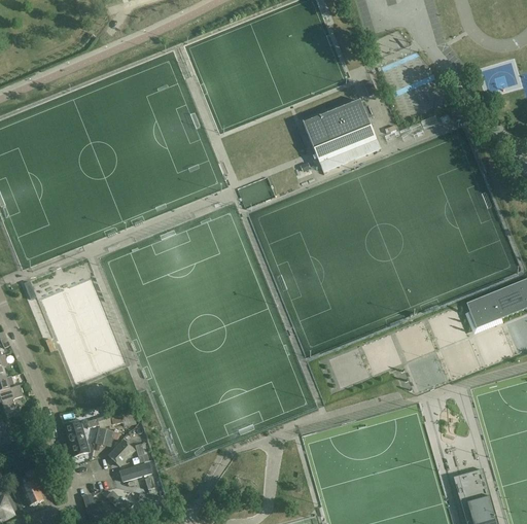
[(363,82),(369,96),(377,93),(372,79),(363,82)]
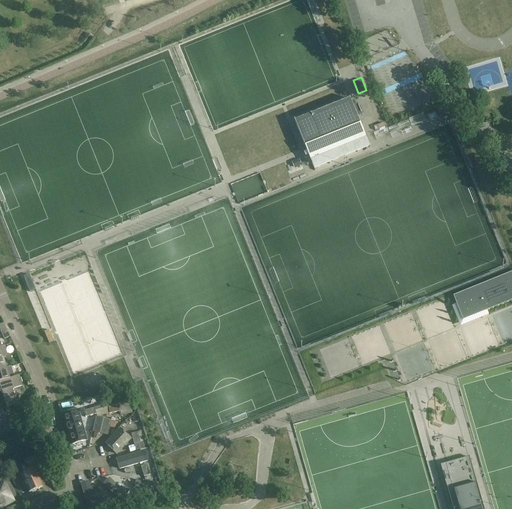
[(353,104),(350,96),(294,119),(305,146),(310,159),(311,158),(314,166),(338,156),(335,148),(342,146),(345,153),(369,144),(366,136),(358,115),(362,113),(357,102),(353,104)]
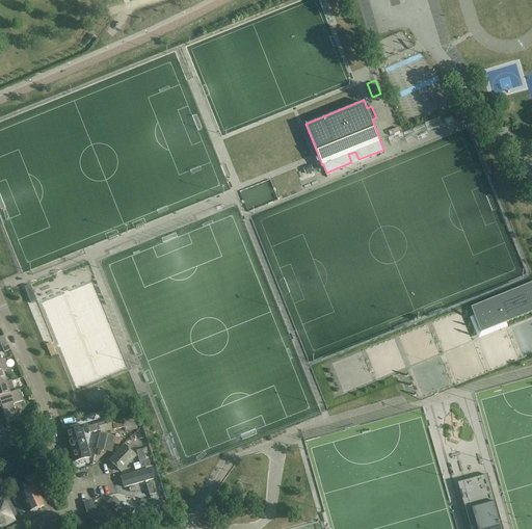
[(481,331),(531,309),(531,280),(471,306),(481,331)]
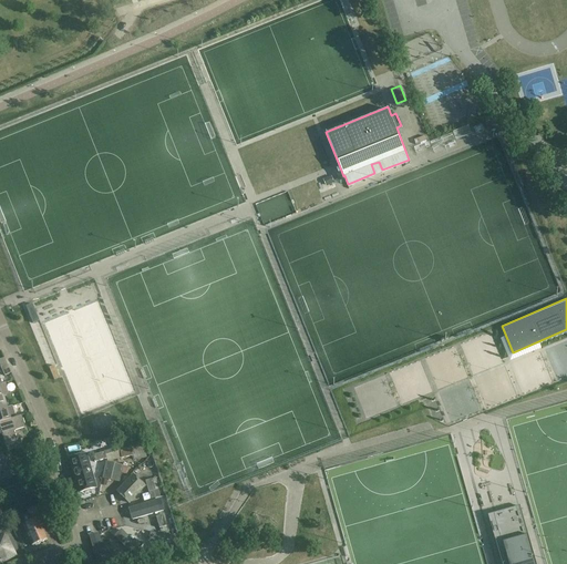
[(32,301),(27,304),(33,321),(40,318),(32,301)]
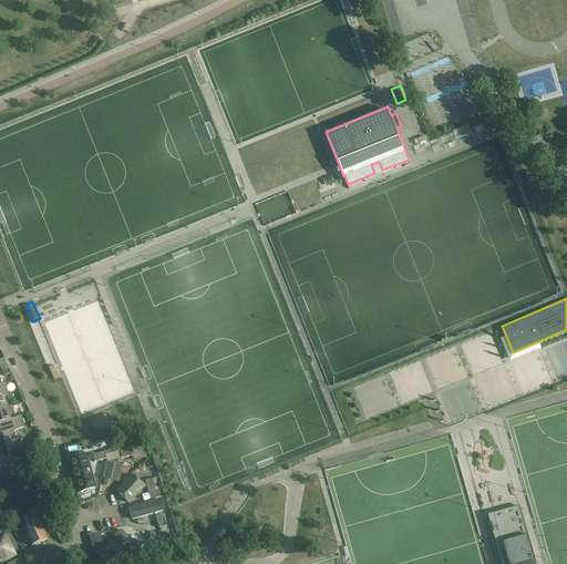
[(54,363),(49,366),(54,378),(60,376),(54,363)]
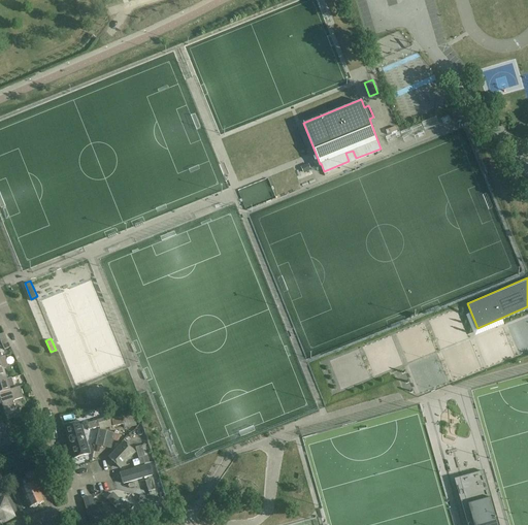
[(0,367),(3,367),(8,365),(5,354),(1,355),(0,355),(0,367)]
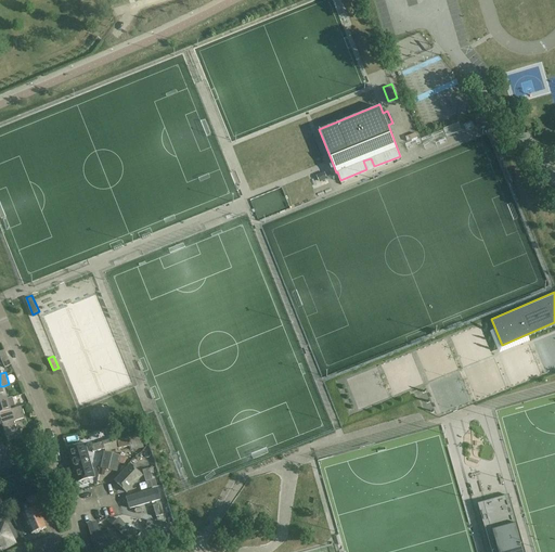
[(0,411),(11,408),(15,406),(12,395),(7,397),(0,398),(0,411)]
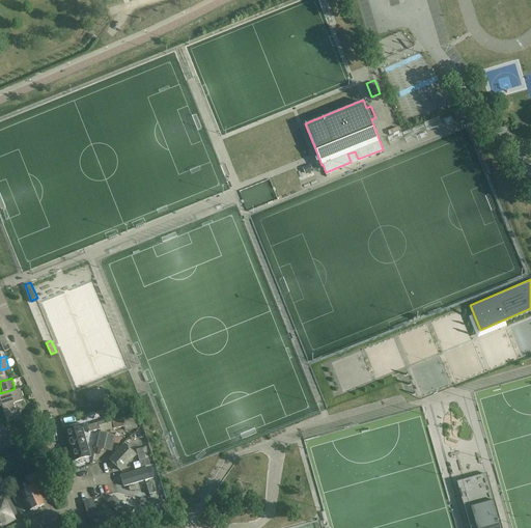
[(21,387),(15,388),(10,390),(0,393),(0,398),(5,416),(6,415),(16,412),(17,412),(14,401),(24,398),(21,387)]
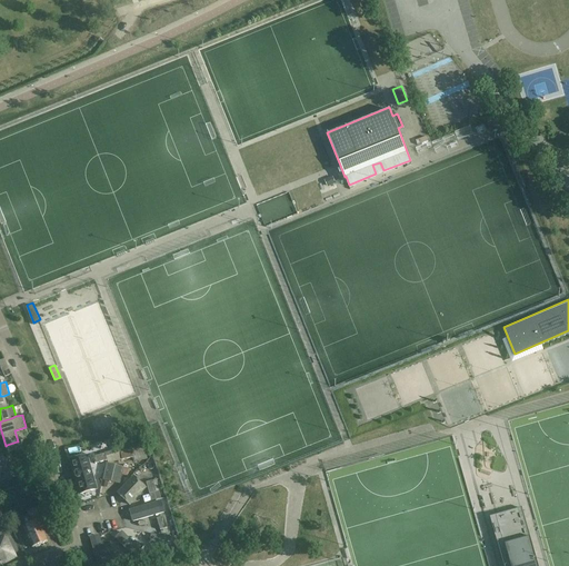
[(120,450),(128,448),(127,443),(122,444),(122,442),(128,440),(127,432),(109,436),(112,448),(115,452),(120,450)]
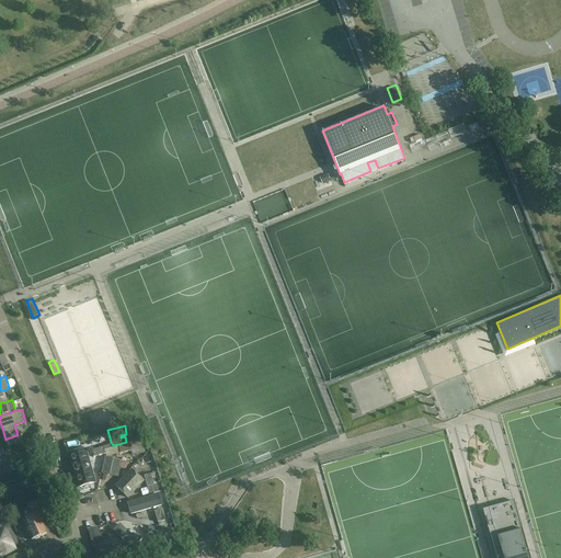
[(544,432),(547,451),(560,448),(560,435),(554,436),(551,431),(544,432)]
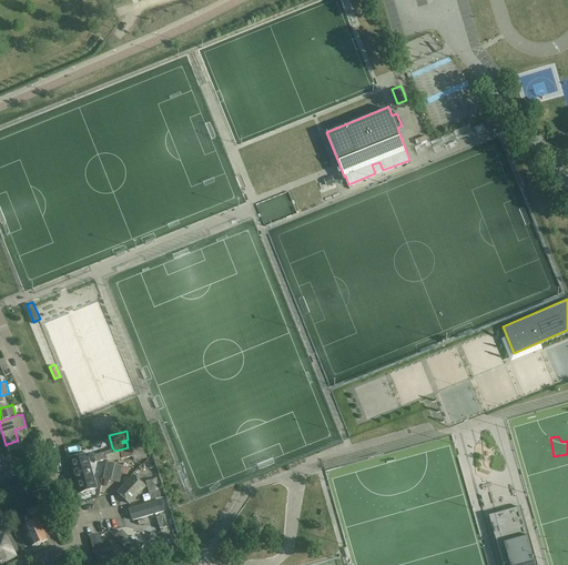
[(107,457),(105,450),(93,453),(95,461),(107,457)]
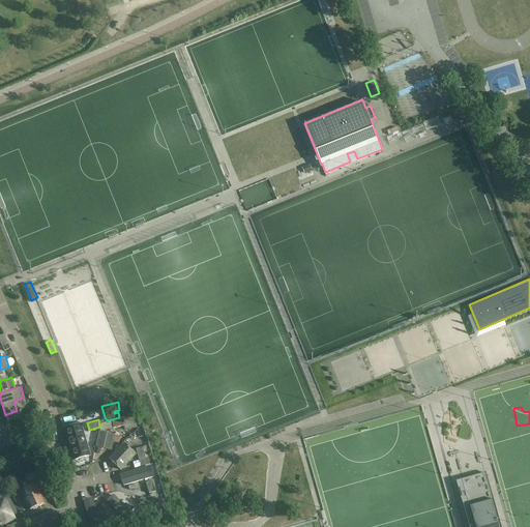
[(0,436),(10,431),(5,420),(0,422),(0,436)]
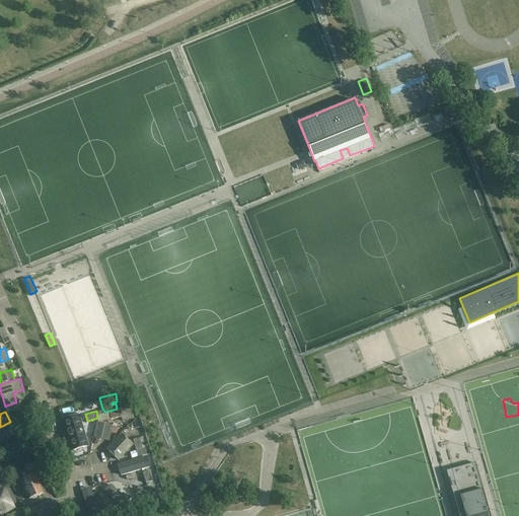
[(71,450),(89,445),(79,413),(62,418),(71,450)]
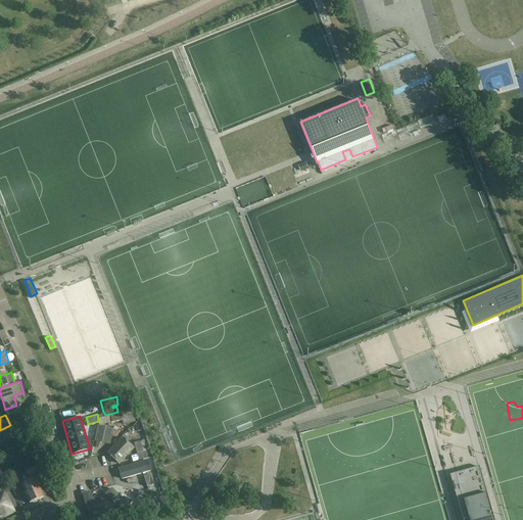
[(98,423),(94,438),(110,442),(111,434),(113,427),(98,423)]
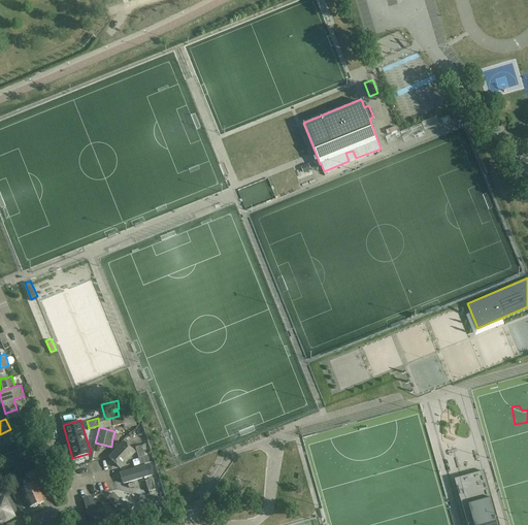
[(124,439),(108,455),(120,466),(135,451),(124,439)]
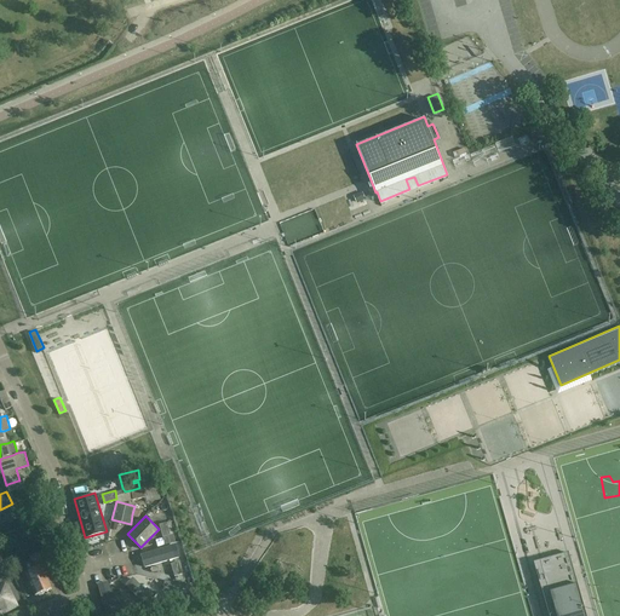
[(46,528),(58,523),(56,517),(44,522),(46,528)]
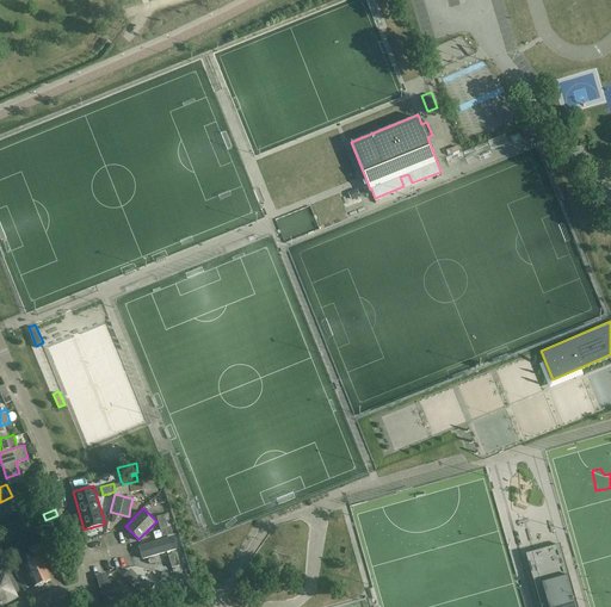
[(156,515),(160,527),(167,525),(164,513),(156,515)]
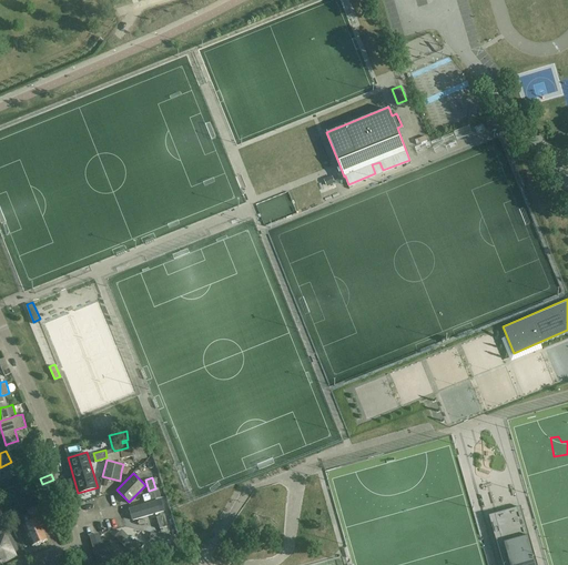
[(133,518),(163,510),(161,500),(130,507),(133,518)]
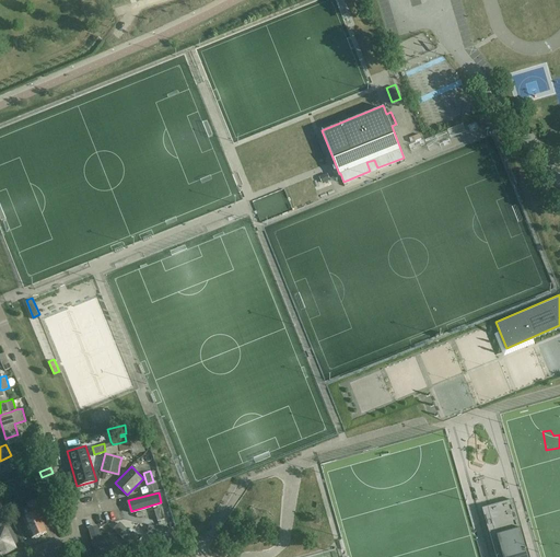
[(26,501),(31,512),(23,517),(32,536),(46,530),(38,512),(49,507),(43,494),(26,501)]
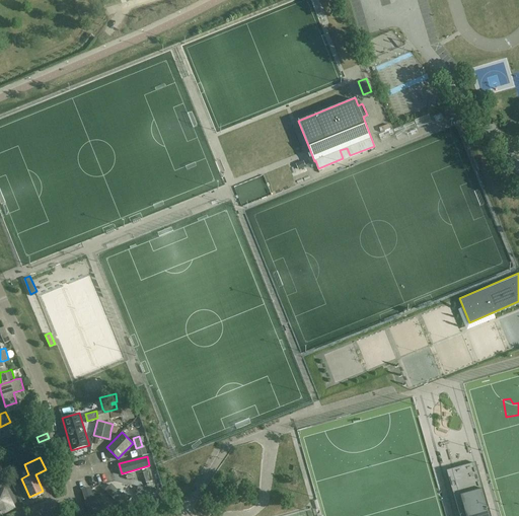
[(490,515),(474,460),(452,467),(465,515),(490,515)]
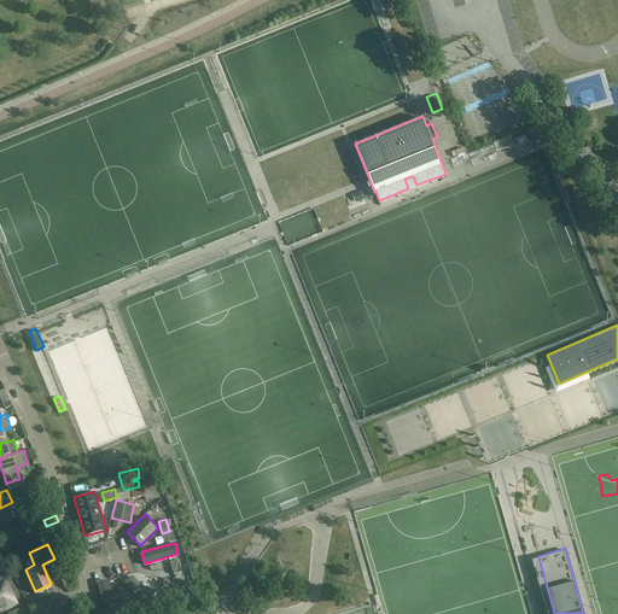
[(178,557),(170,560),(174,572),(182,569),(178,557)]
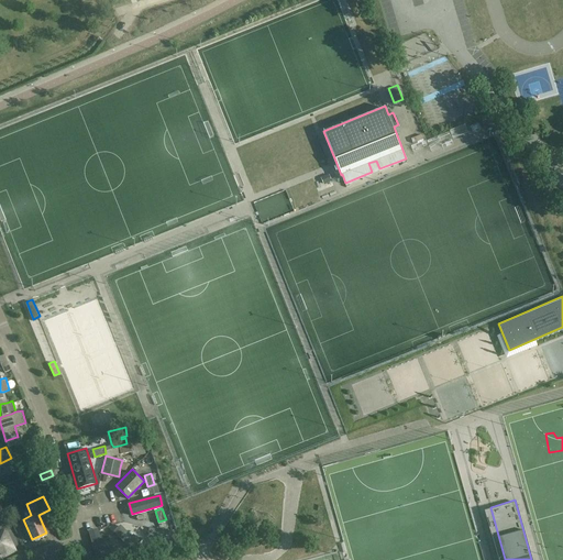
[(143,547),(139,542),(142,538),(138,533),(133,537),(121,524),(113,530),(135,553),(143,547)]
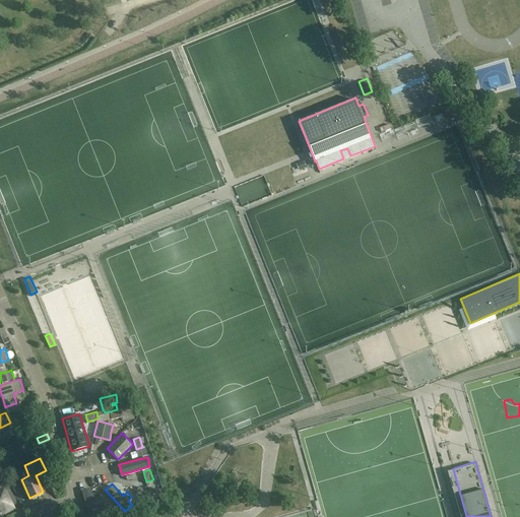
[(153,490),(138,486),(135,494),(150,499),(153,490)]
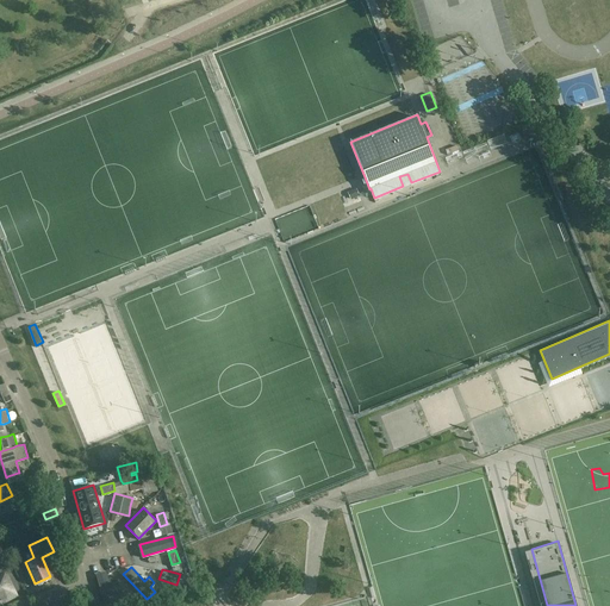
[(0,600),(14,593),(10,582),(5,573),(0,574),(0,600)]
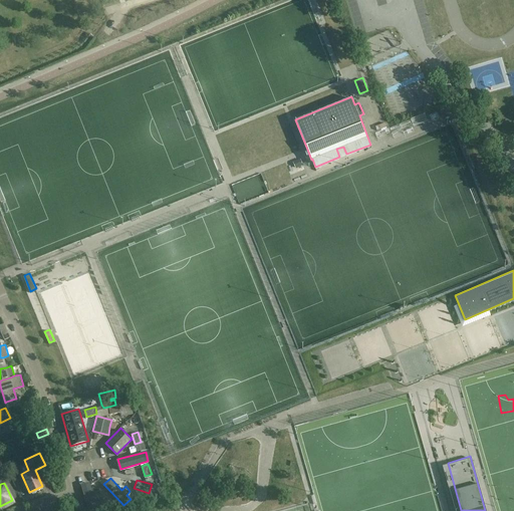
[(95,510),(96,510),(105,509),(99,485),(89,487),(95,510)]
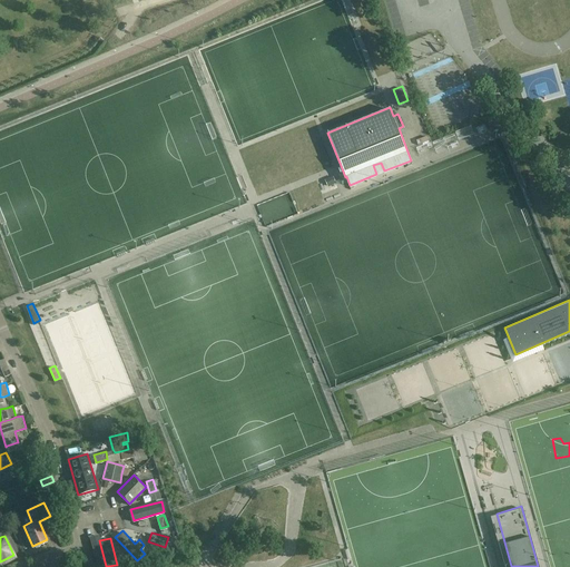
[(160,550),(149,554),(151,560),(163,557),(160,550)]
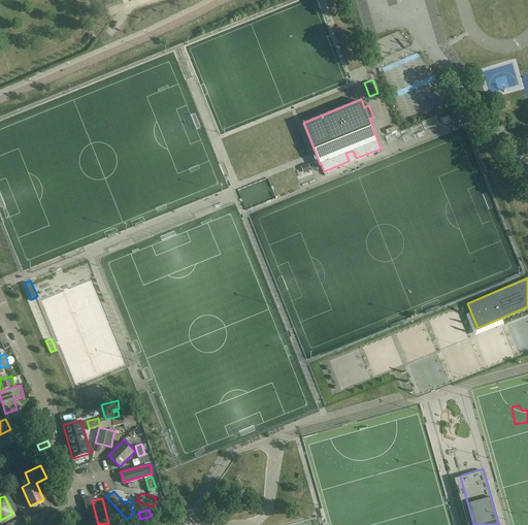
[(129,524),(139,521),(138,516),(128,520),(129,524)]
